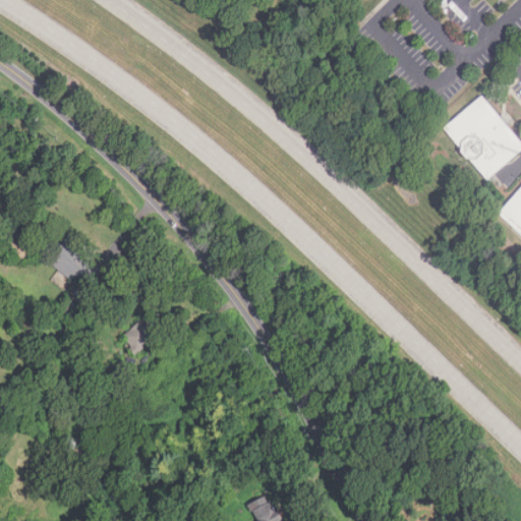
[(486,179),(520,151),(520,140),(482,95),(444,127),(486,179)]
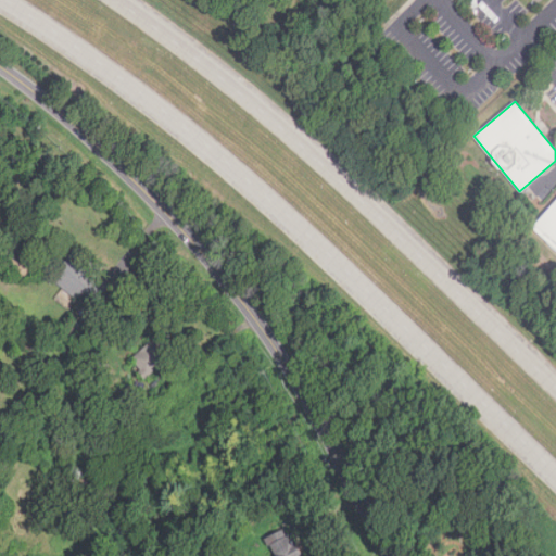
[(0,193),(0,223),(12,200),(0,193)]
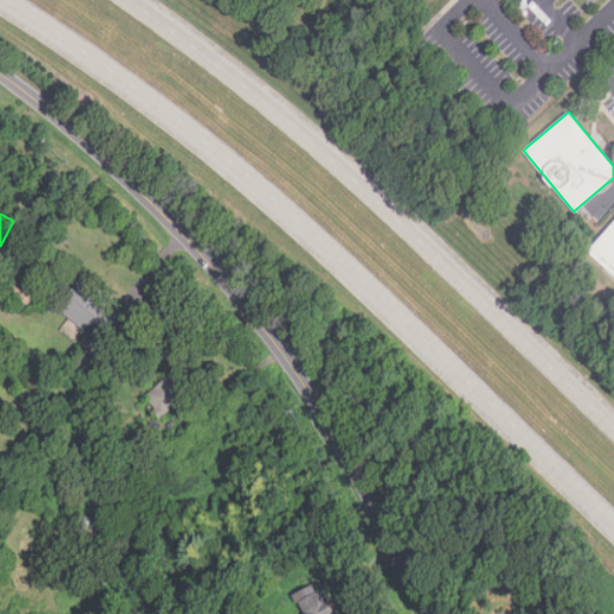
[(613,221),(587,253),(613,276),(613,221)]
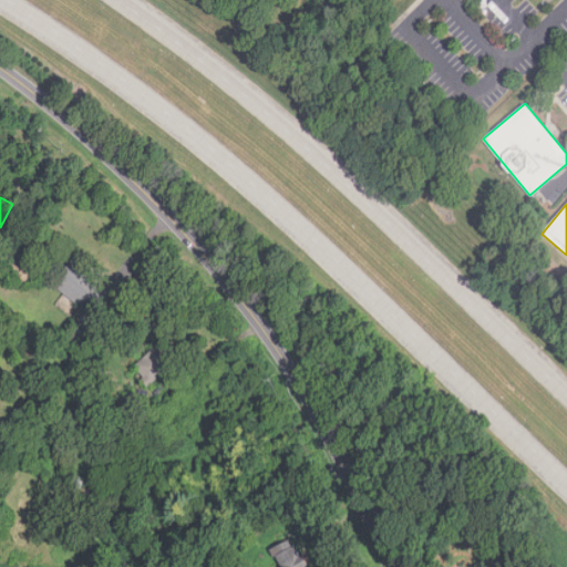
[(4,266),(23,284),(38,269),(19,251),(4,266)]
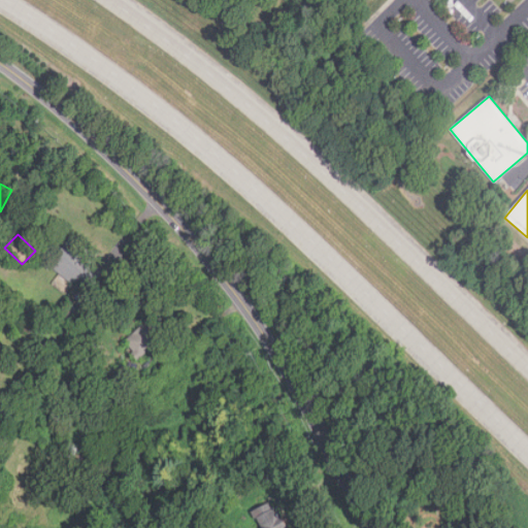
[(60,273),(53,284),(66,294),(78,277),(90,287),(96,278),(85,270),(93,260),(67,240),(48,264),(60,273)]
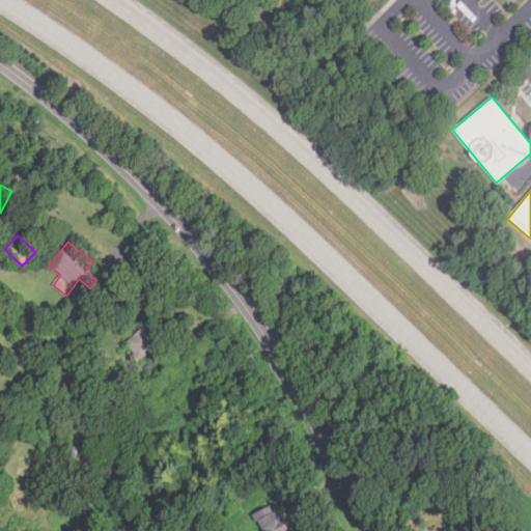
[(124,344),(140,361),(168,335),(152,318),(124,344)]
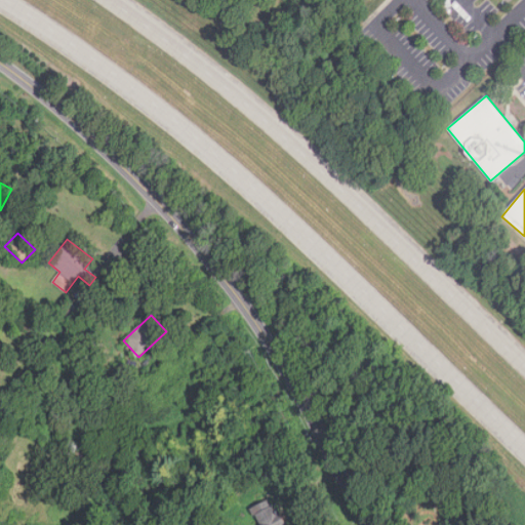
[(259,524),(282,524),(283,524),(272,498),(252,507),(259,524)]
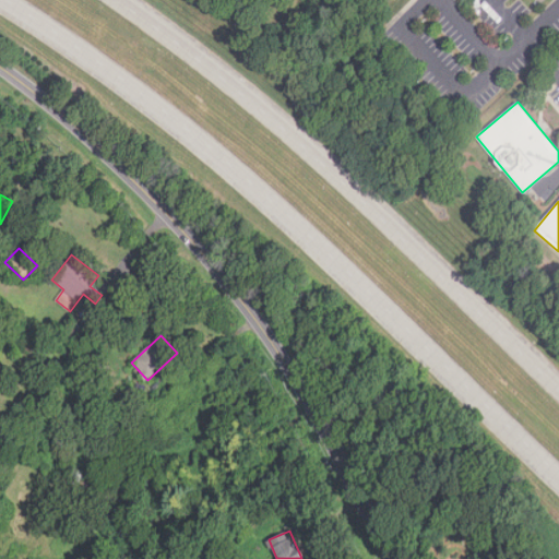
All buildings are outlined.
